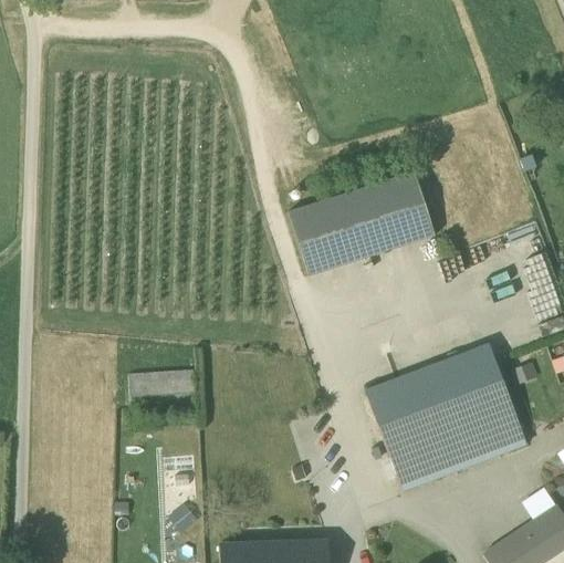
[(289,211),(309,274),(436,233),(415,170),(289,211)]
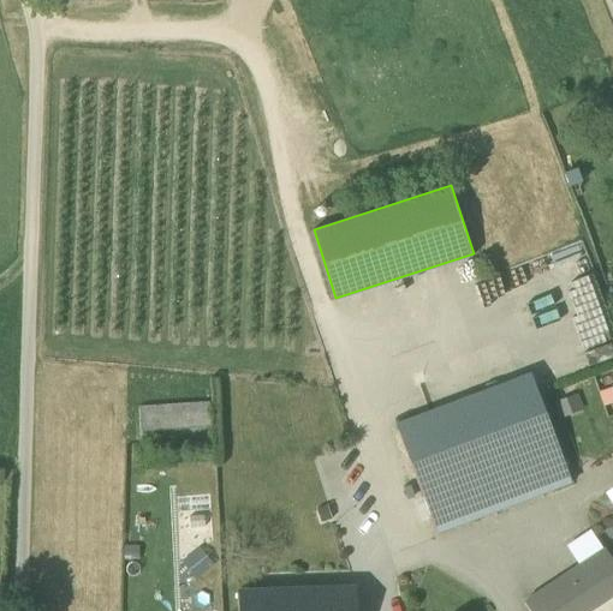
[(612,340),(585,351),(590,363),(612,354),(612,340)]
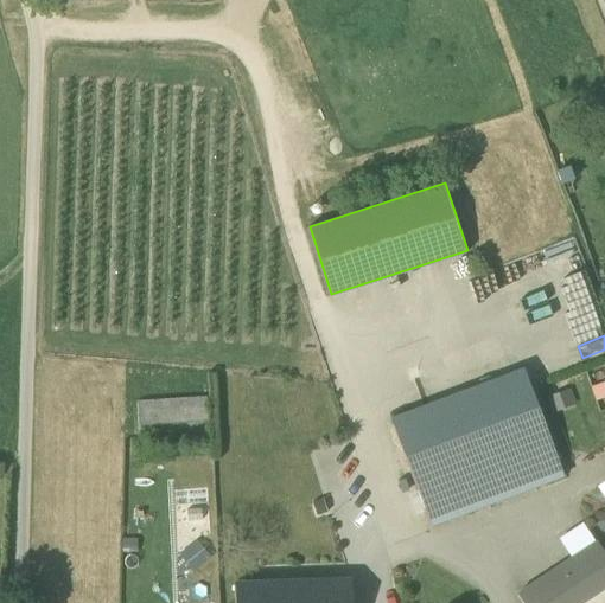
[(394,422),(432,524),(565,474),(527,372),(394,422)]
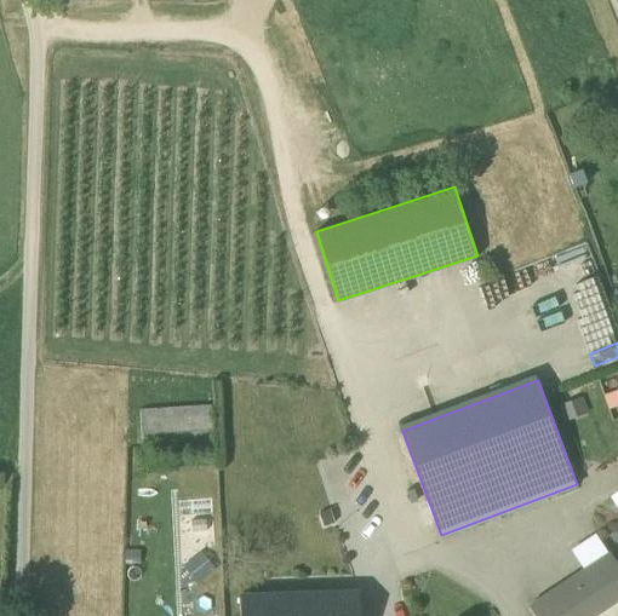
[(584,393),(560,403),(566,419),(590,409),(584,393)]
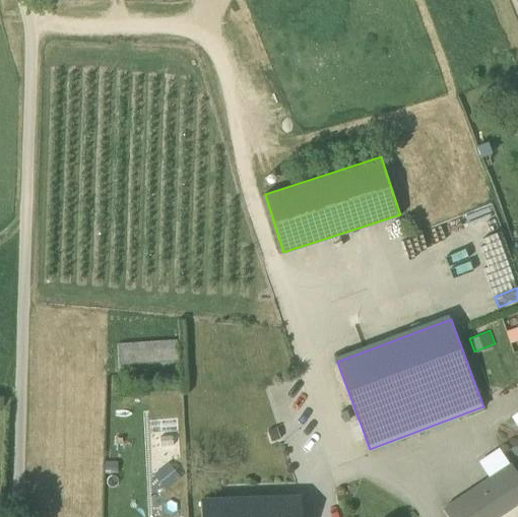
[(118,342),(120,375),(181,372),(179,339),(118,342)]
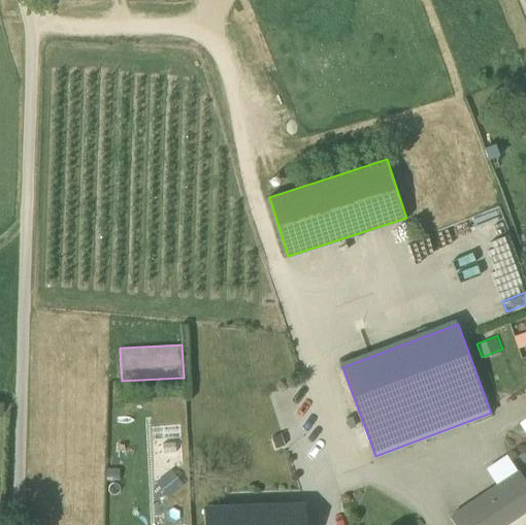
[(499,483),(520,469),(508,453),(489,466),(499,483)]
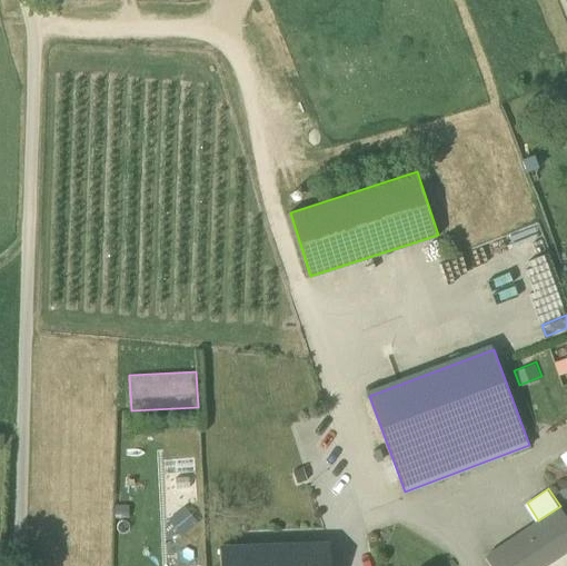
[(169,518),(182,534),(198,520),(185,505),(169,518)]
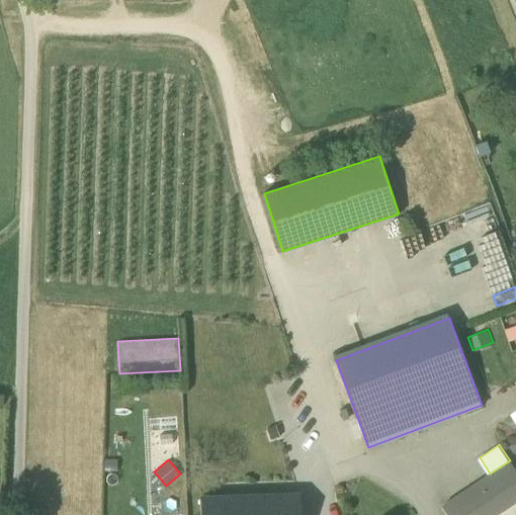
[(442,505),(445,509),(513,464),(510,460),(490,474),(442,505)]
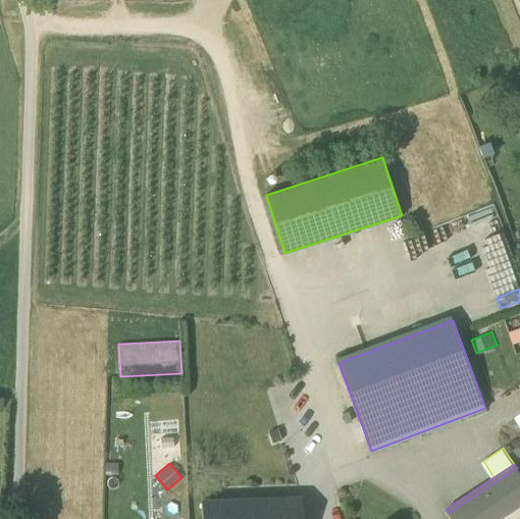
[(449,513),(452,518),(498,518),(519,504),(519,471),(517,468),(449,513)]
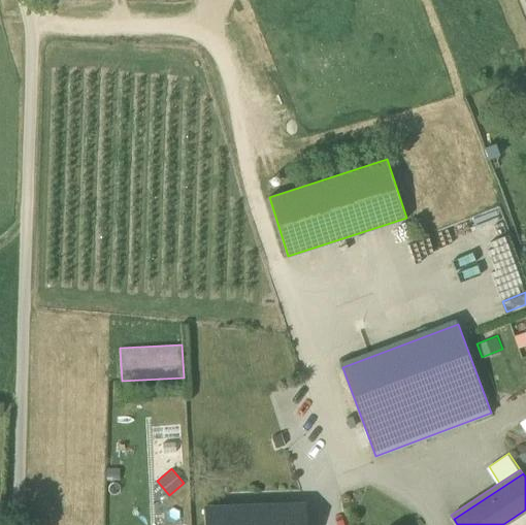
[(204,510),(204,524),(305,524),(305,506),(206,510),(204,510)]
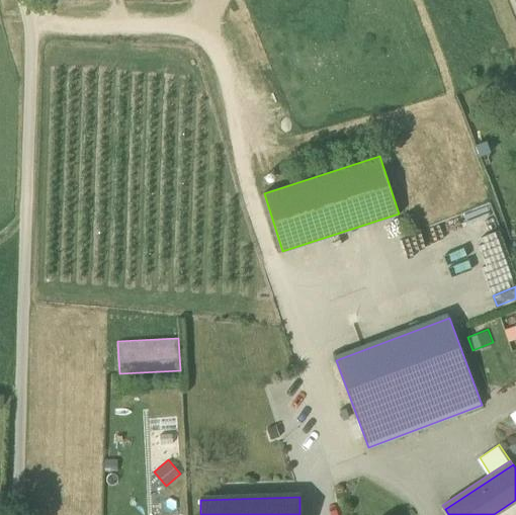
All buildings are outlined.
